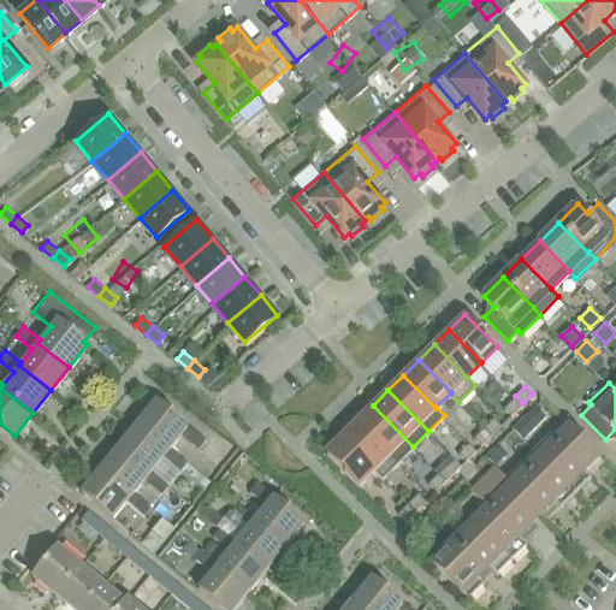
[(511,413),(522,403),(515,396),(504,406),(511,413)]
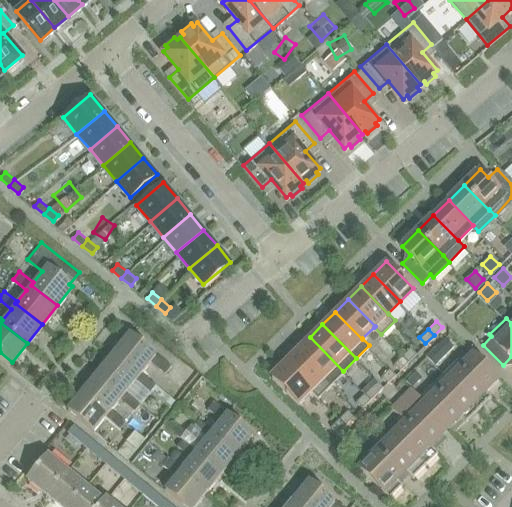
[(140,374),(141,372),(150,361),(163,372),(170,365),(156,354),(155,355),(128,334),(113,352),(140,374)]
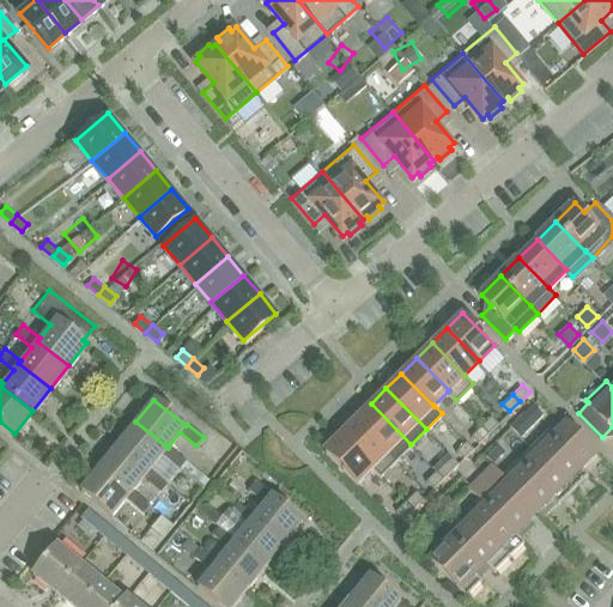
[(396,459),(411,444),(371,404),(356,419),(396,459)]
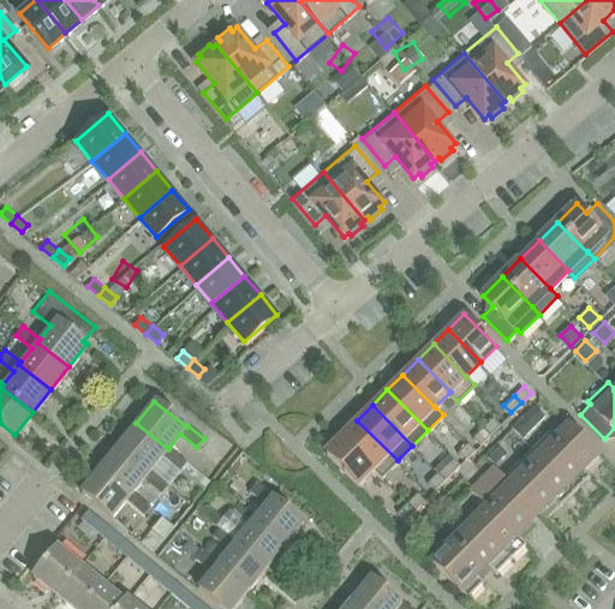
[(493,416),(483,425),(490,433),(501,423),(493,416)]
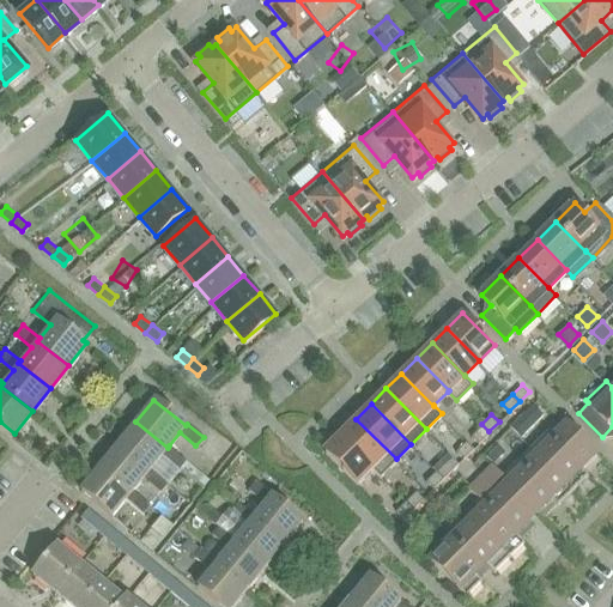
[(381,474),(396,459),(356,419),(340,433),(372,466),(381,474)]
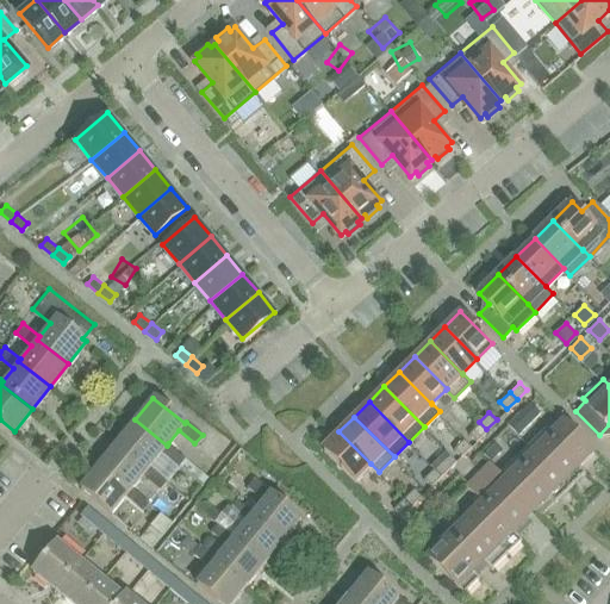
[(135,419),(117,441),(149,467),(150,465),(167,478),(185,456),(168,443),(167,446),(135,419)]
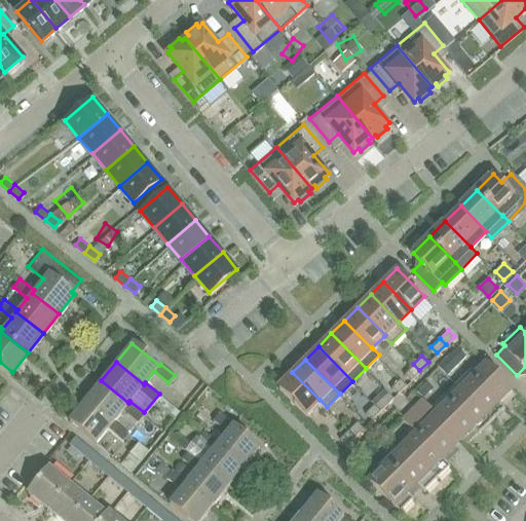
[(455,433),(461,438),(473,426),(479,432),(504,405),(498,400),(511,388),(485,362),(436,411),(422,398),(402,417),(416,432),(369,479),(400,510),(413,496),(408,491),(417,482),(424,489),(450,463),(443,456),(455,444),(449,439),(455,433)]
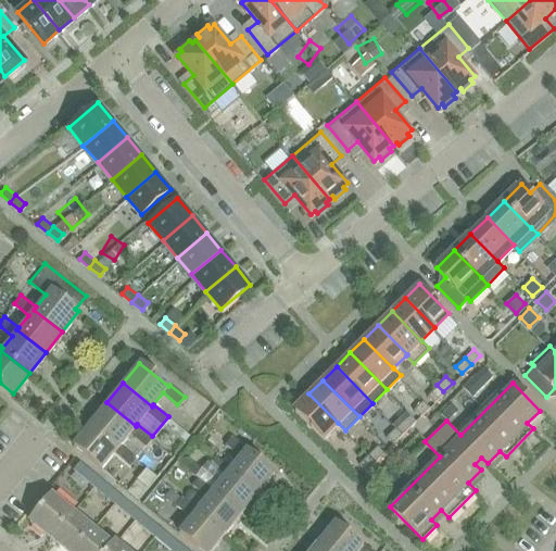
[(434,400),(443,391),(437,385),(428,393),(434,400)]
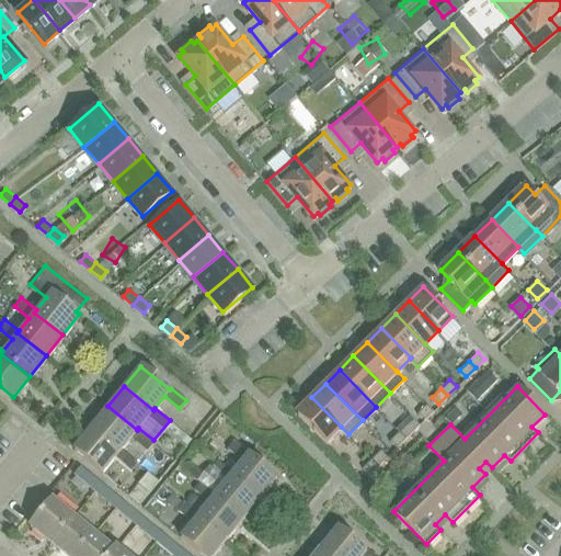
[(328,441),(341,427),(311,397),(298,411),(328,441)]
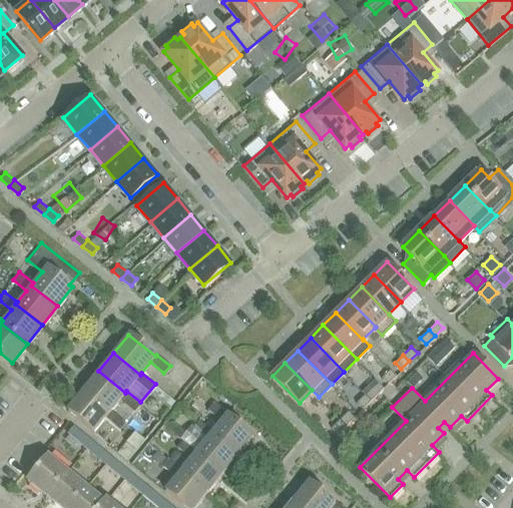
[(397,374),(390,367),(382,376),(388,382),(397,374)]
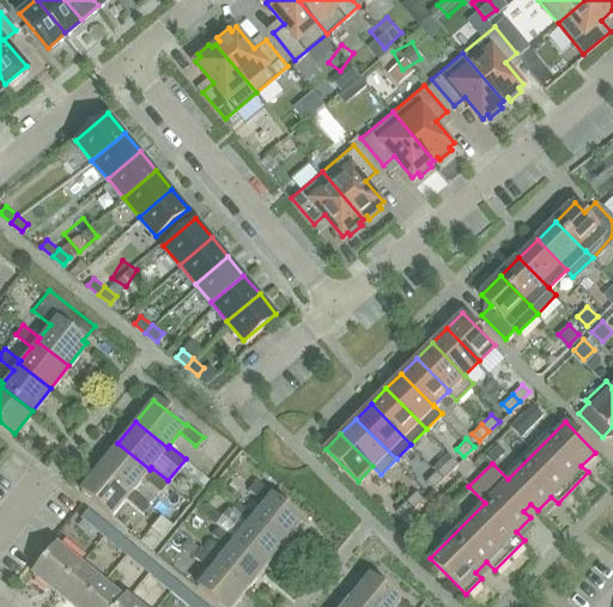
[(168,480),(151,467),(150,469),(117,443),(99,466),(132,491),(133,490),(144,477),(159,491),(168,480)]
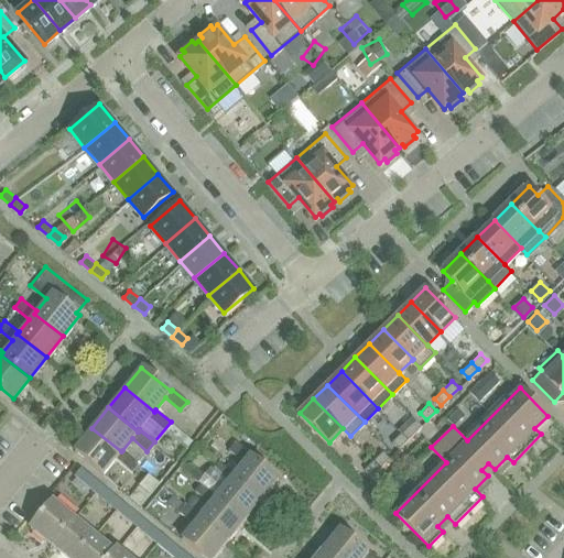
[(411,422),(401,431),(408,438),(418,428),(411,422)]
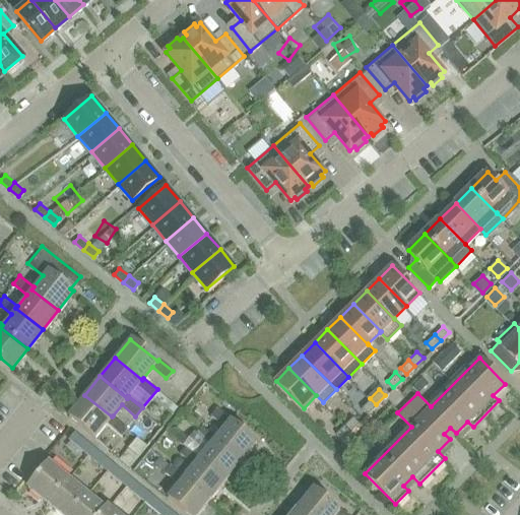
[(127,427),(113,415),(112,416),(84,395),(69,413),(73,417),(96,436),(107,424),(121,435),(127,427)]
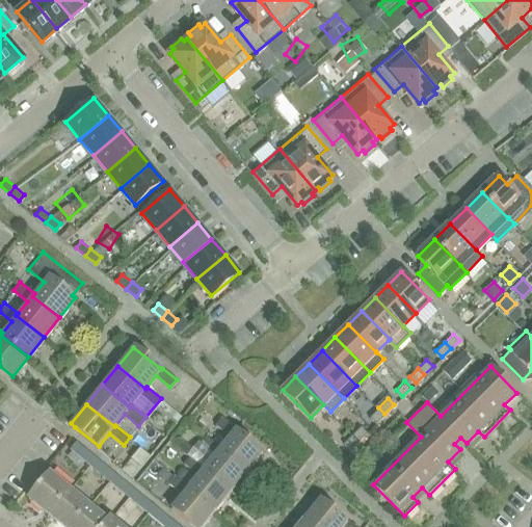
[(376,422),(384,414),(378,407),(370,415),(376,422)]
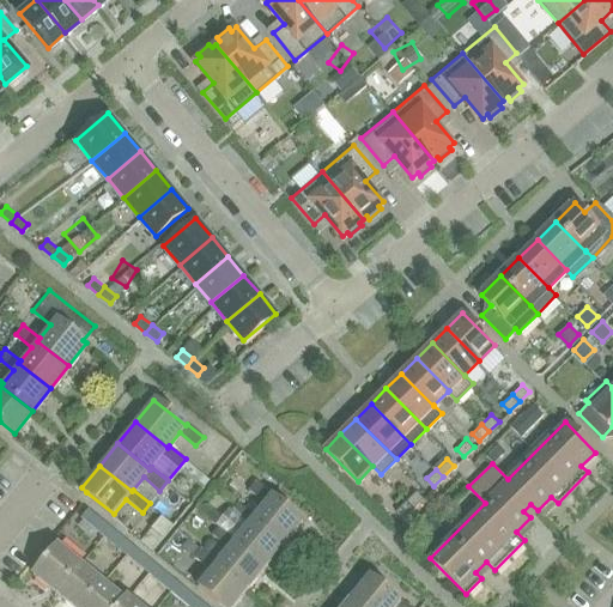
[(253,517),(284,542),(302,521),(271,495),(272,493),(254,479),(247,489),(263,502),(254,515),(253,517)]
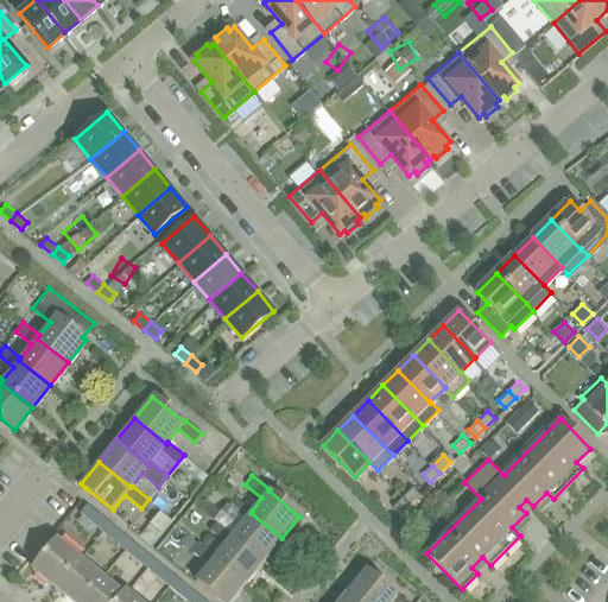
[(412,485),(403,495),(410,502),(420,492),(412,485)]
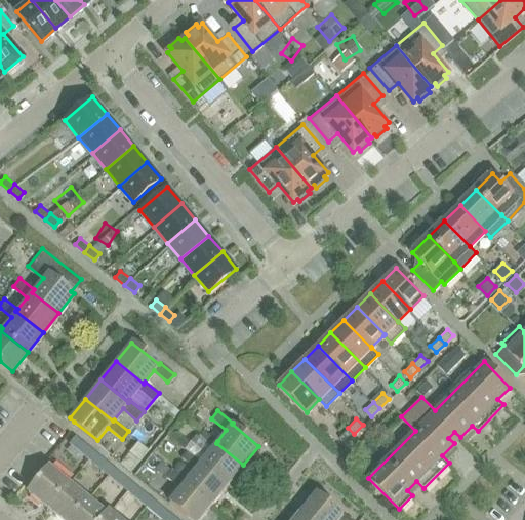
[(122,450),(132,457),(150,434),(140,427),(122,450)]
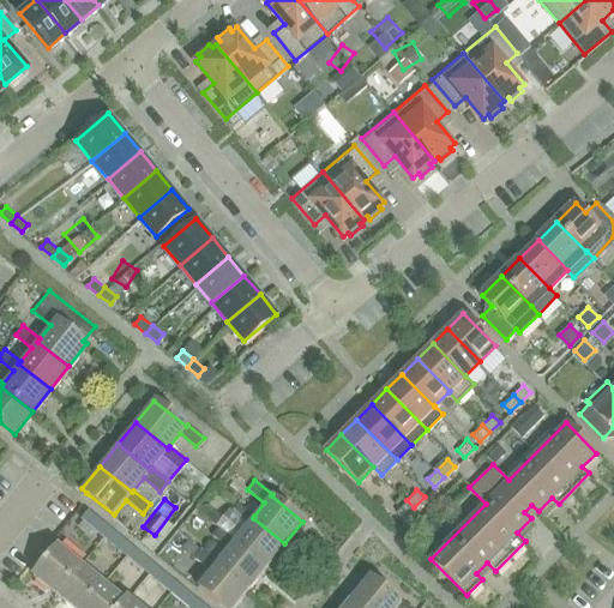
[(404,517),(414,507),(407,500),(397,510),(404,517)]
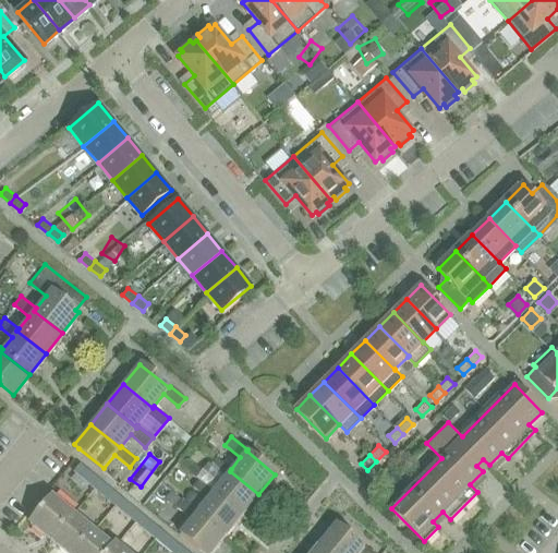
[(230,471),(231,469),(215,456),(208,465),(223,478),(214,490),(214,491),(242,515),(258,494),(230,471)]
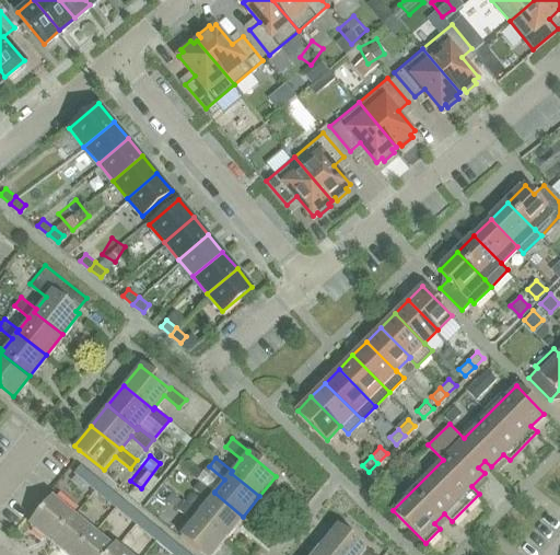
[(74,471),(94,488),(101,481),(80,464),(74,471)]
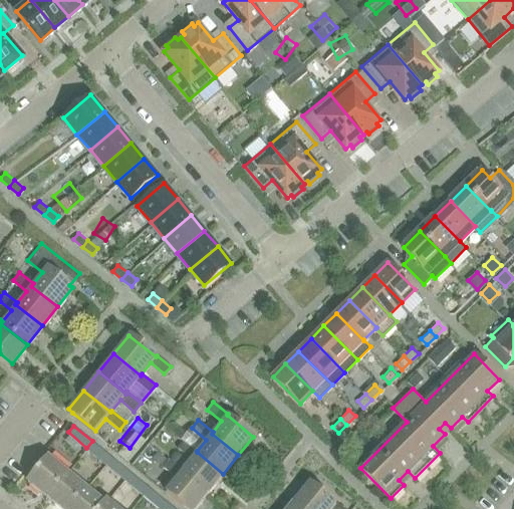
[(197,452),(197,451),(183,439),(177,447),(191,459),(182,470),(181,471),(208,492),(223,474),(197,452)]
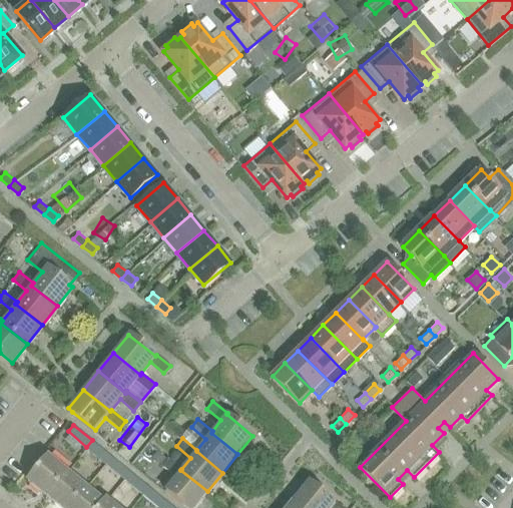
[(111,456),(92,440),(86,447),(106,463),(111,456)]
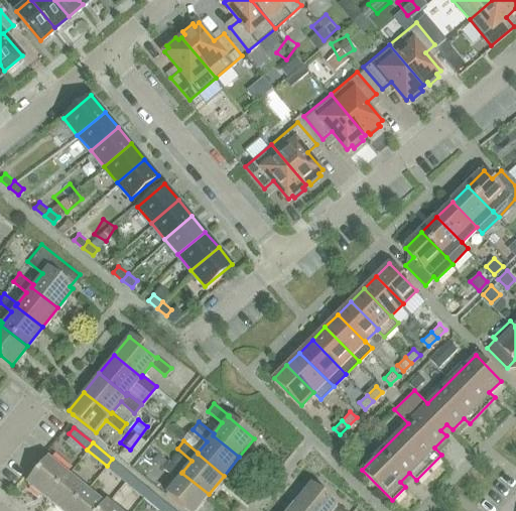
[(47,498),(69,473),(49,458),(28,483),(47,498)]
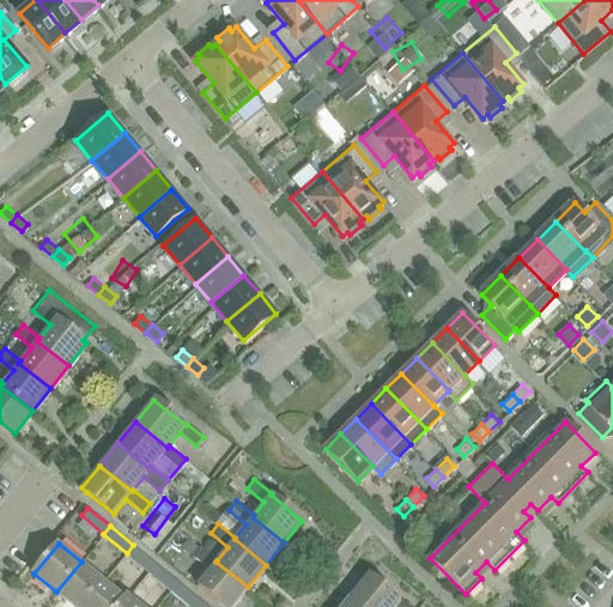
[(156,563),(133,545),(127,553),(149,571),(156,563)]
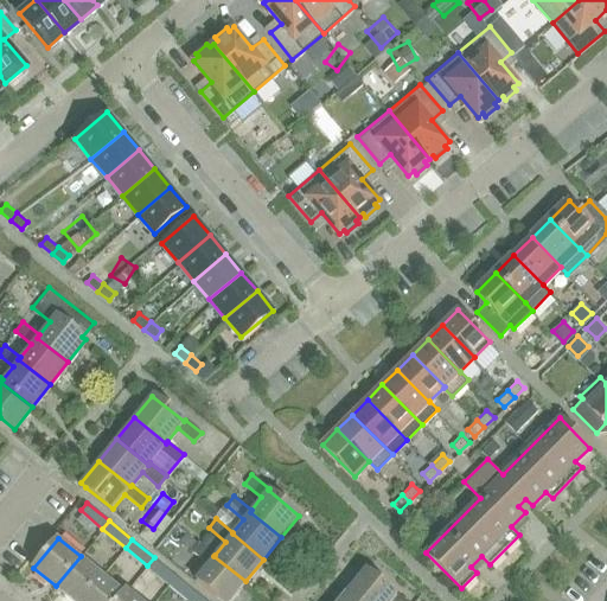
[(213,556),(215,555),(198,541),(191,550),(208,563),(196,577),(224,600),(229,600),(246,581),(213,556)]
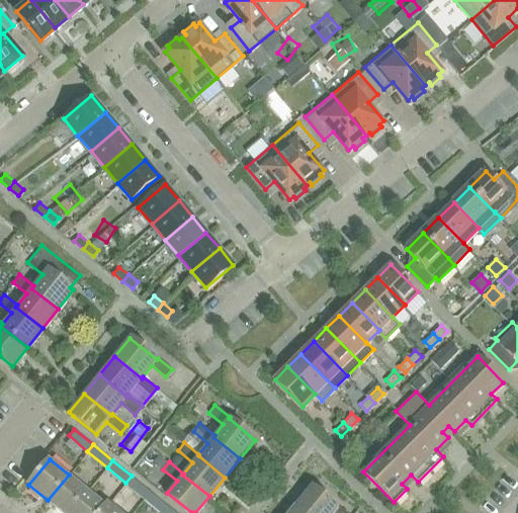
[(63,512),(68,512),(87,491),(69,475),(48,500),(63,512)]
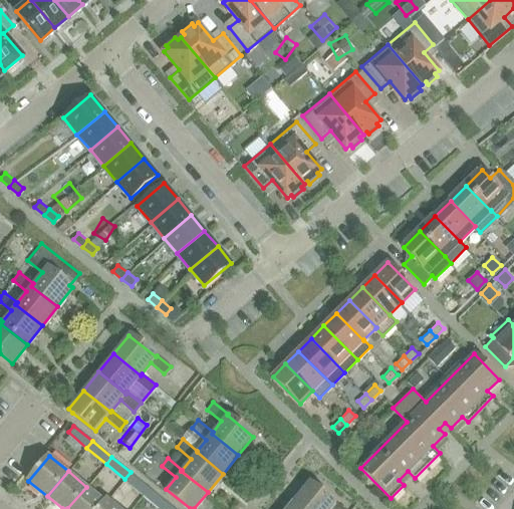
[(150,487),(131,472),(124,479),(144,494),(150,487)]
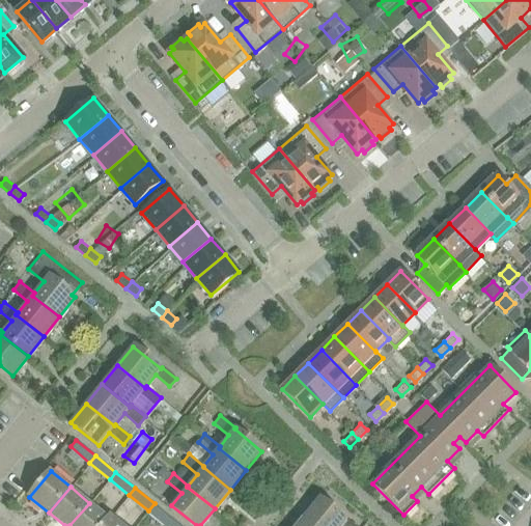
[(312,525),(356,525),(346,518),(344,521),(318,499),(303,519),(312,525)]
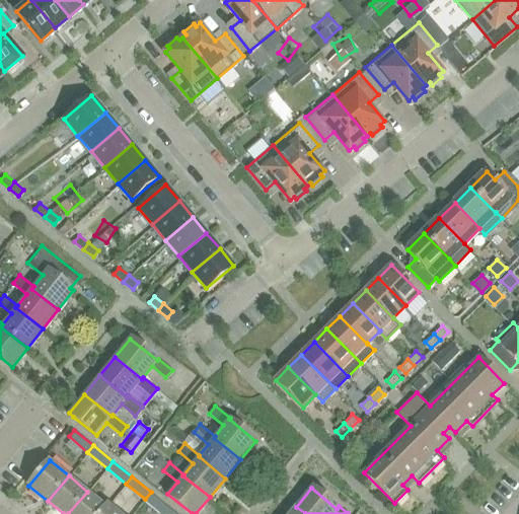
[(87,492),(68,513),(100,513),(109,504),(103,499),(100,503),(87,492)]
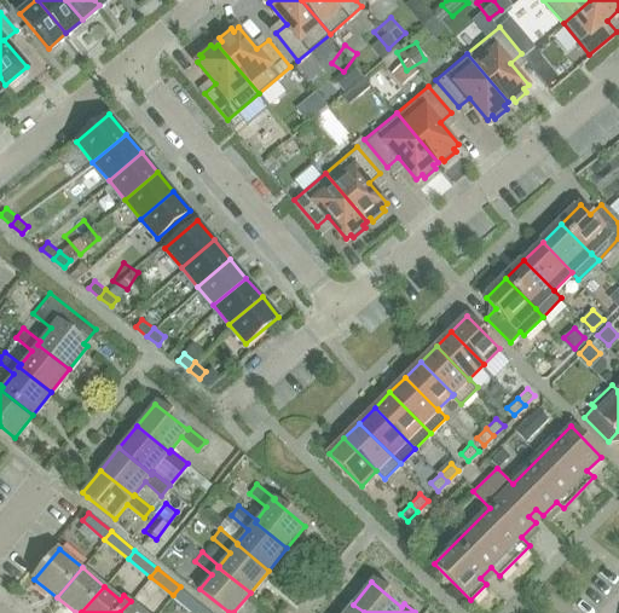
[(196,612),(203,606),(180,587),(173,595),(194,612),(196,612)]
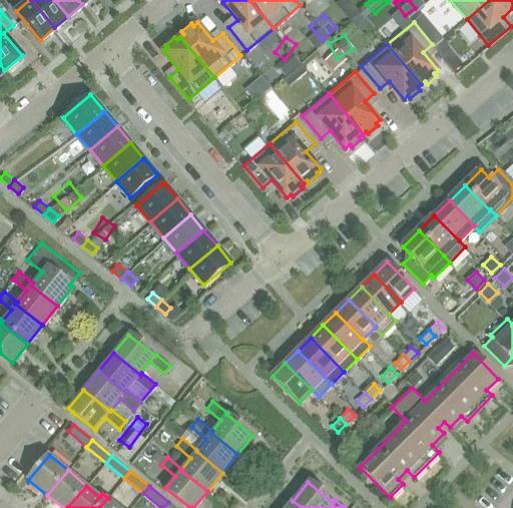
[(120,507),(108,498),(99,507),(120,507)]
